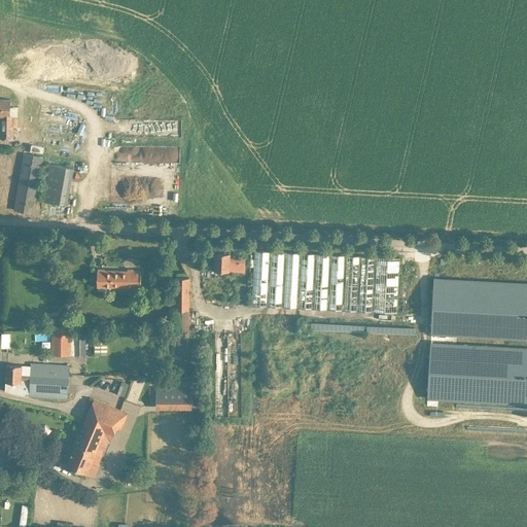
[(189,89),(165,89),(138,88),(135,200),(186,201),(189,89)]
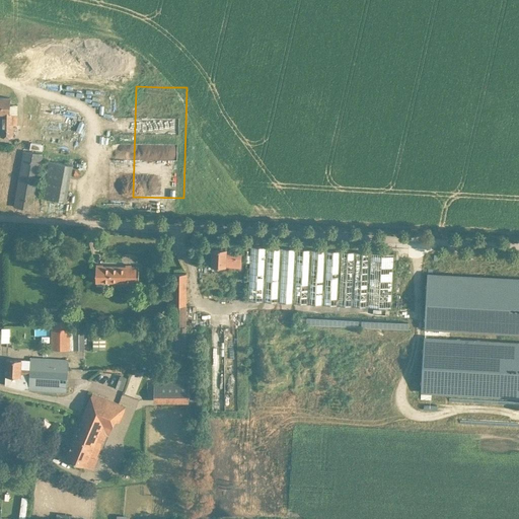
[(17,125),(17,114),(9,114),(10,105),(10,98),(0,97),(0,114),(1,114),(1,137),(12,137),(13,125),(17,125)]
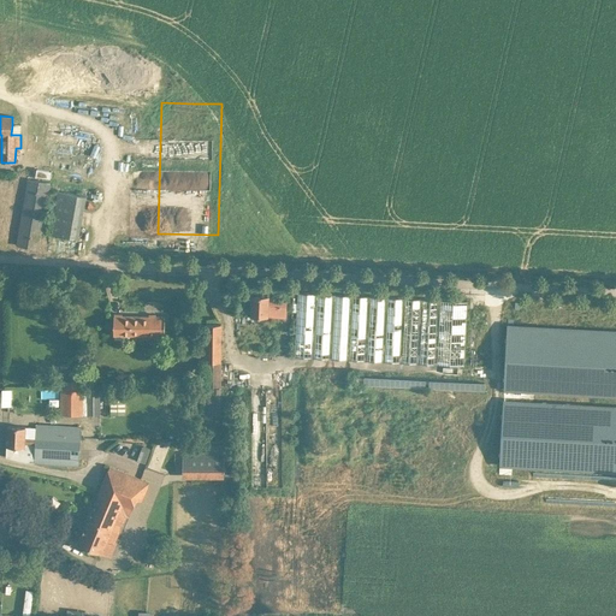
[(51,215),(45,214),(49,187),(49,183),(29,179),(17,246),(39,249),(41,232),(48,234),(51,215)]
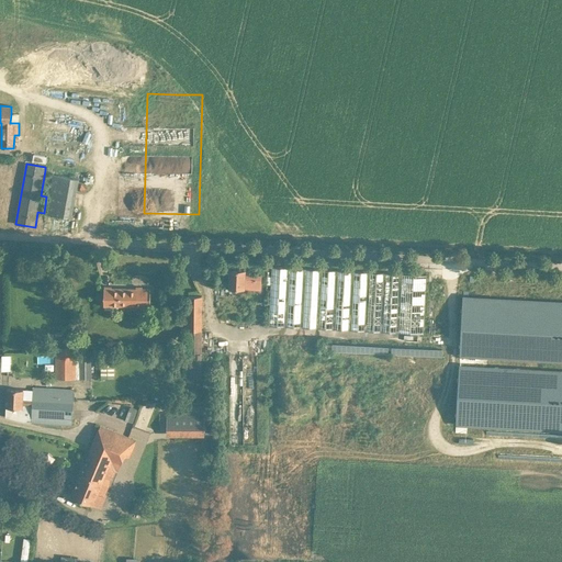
[(46,213),(71,217),(78,179),(53,175),(46,213)]
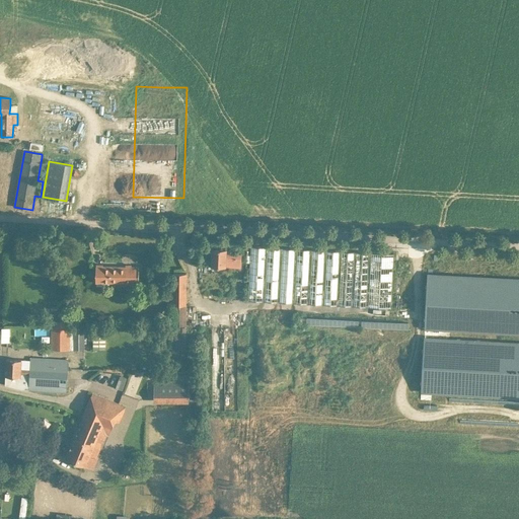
[(390,308),(392,265),(393,254),(246,246),(245,272),(249,272),(248,300),(390,308)]
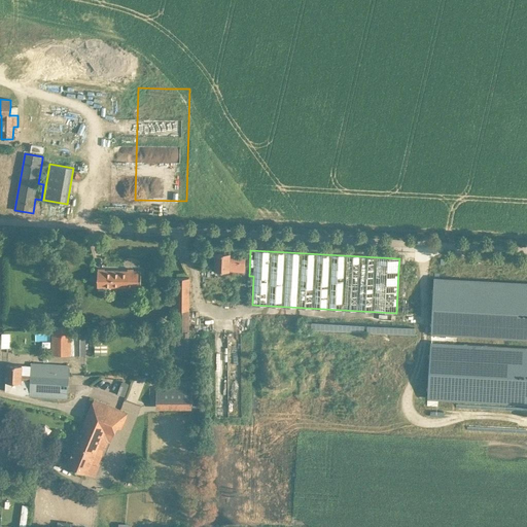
[(214,271),(224,271),(245,272),(245,258),(230,257),(230,253),(215,252),(214,271)]
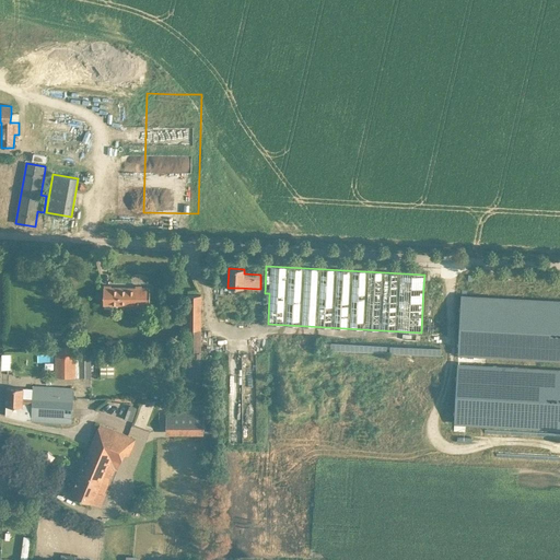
[(150,302),(150,288),(103,288),(103,304),(119,304),(119,301),(150,302)]
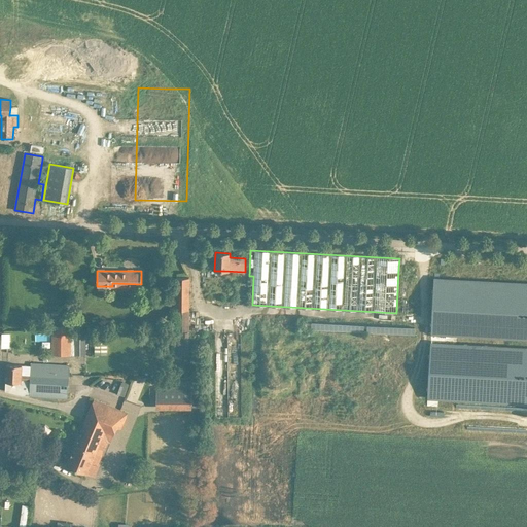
[(176,277),(175,371),(175,378),(188,379),(188,372),(188,277),(176,277)]
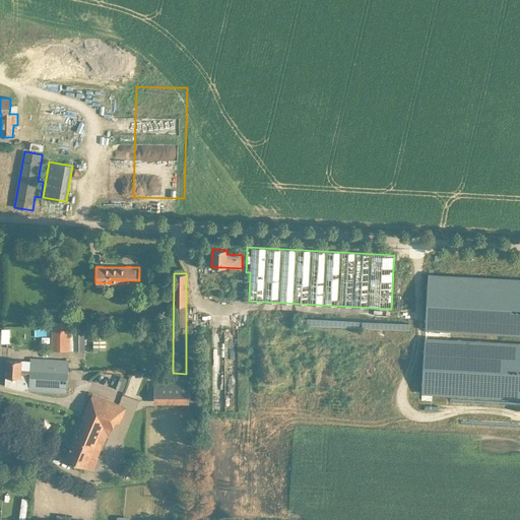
[(519,343),(425,338),(421,392),(519,397),(519,279),(428,275),(426,328),(519,333),(519,343)]
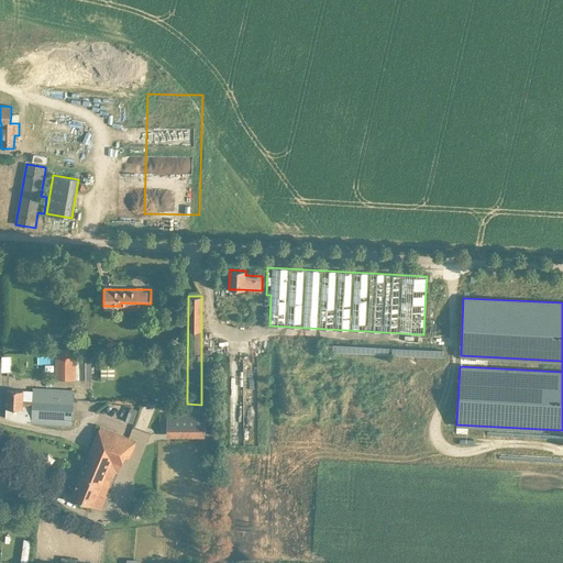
[(459,349),(346,344),(346,353),(459,359),(459,349)]
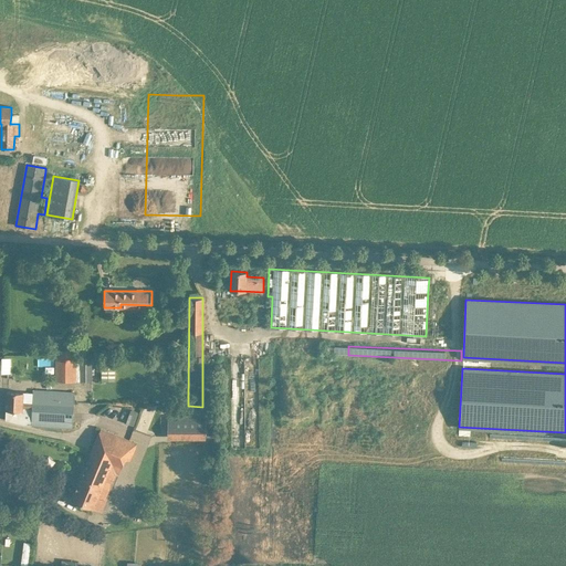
[(76,349),(55,349),(55,380),(76,380),(76,349)]
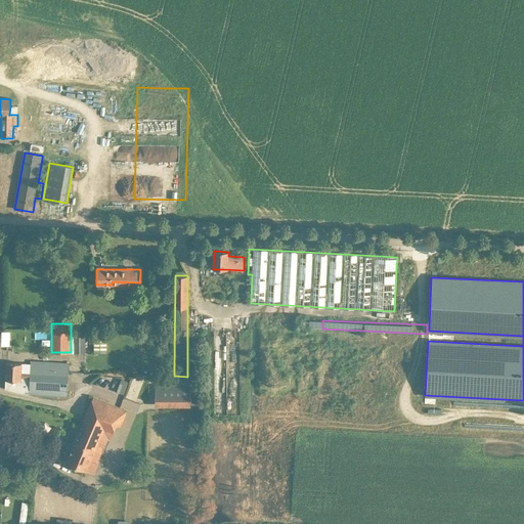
[(85,353),(85,340),(74,340),(74,353),(85,353)]
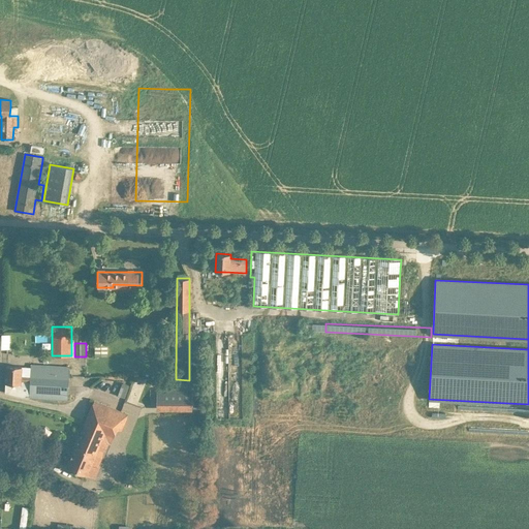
[(6,366),(5,392),(23,397),(29,397),(68,399),(69,367),(31,365),(31,367),(17,366),(6,366)]
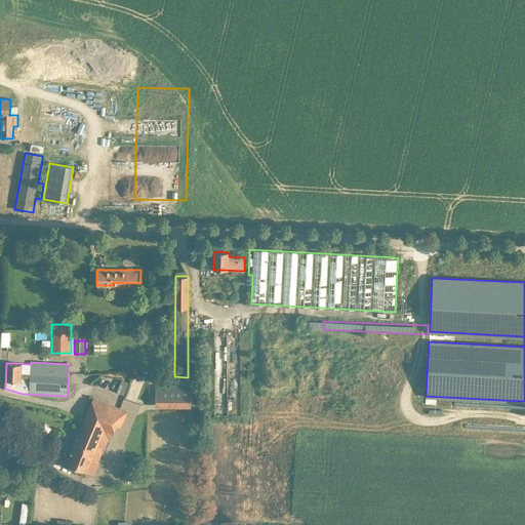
[(124,393),(128,381),(121,379),(118,391),(124,393)]
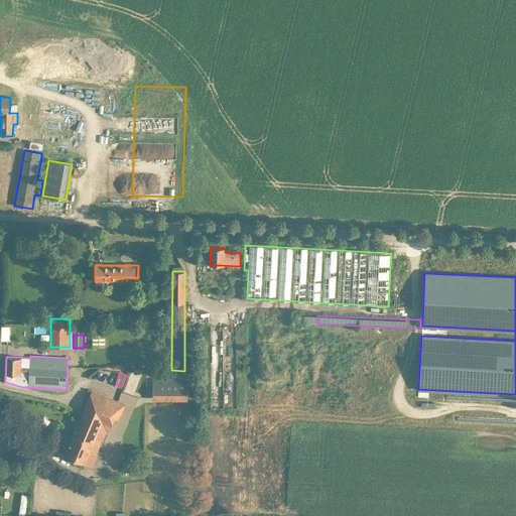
[(187,400),(187,379),(153,379),(153,400),(187,400)]
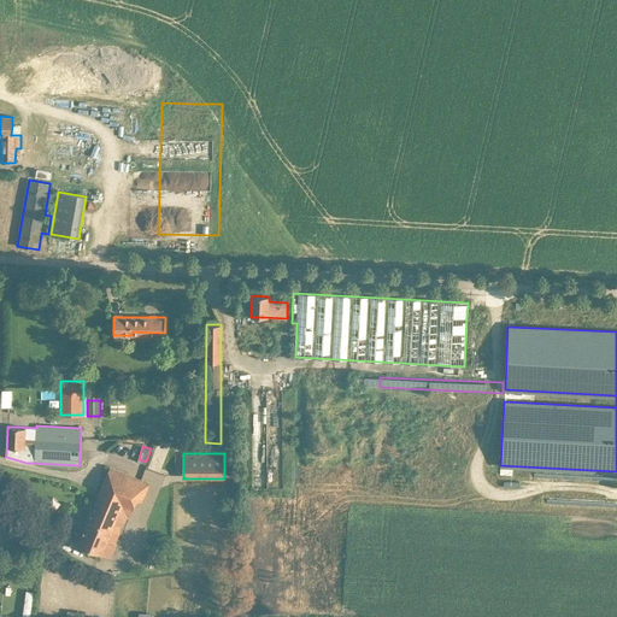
[(110,558),(115,547),(117,542),(116,541),(127,515),(129,516),(136,499),(142,501),(151,483),(110,466),(77,545),(110,558)]
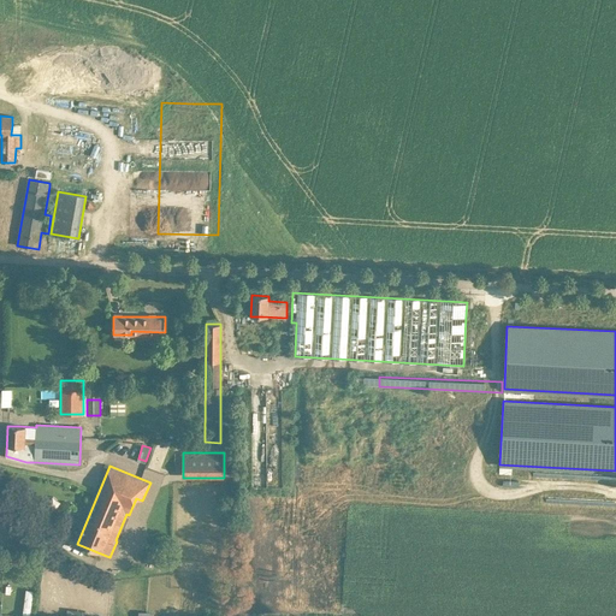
[(147,550),(144,561),(157,564),(160,554),(147,550)]
